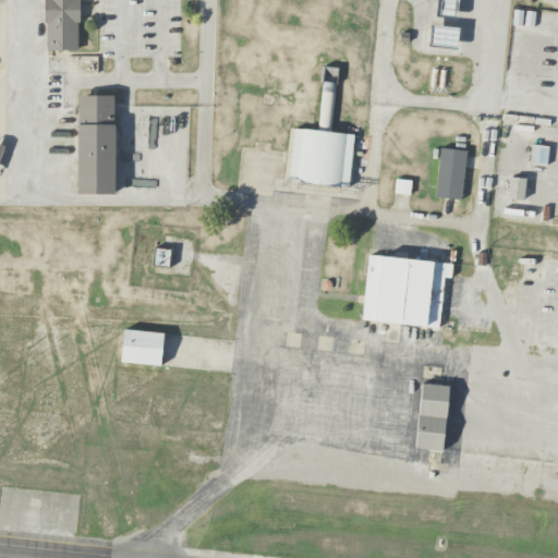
[(46,50),(46,0),(77,0),(77,50),(46,50)]
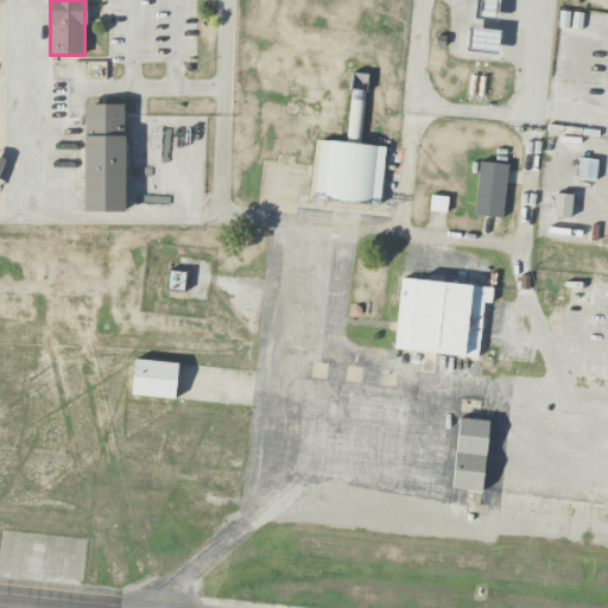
[(314,197),(321,139),(347,141),(352,89),(350,89),(352,71),(369,74),(367,92),(366,92),(360,143),(386,146),(380,204),(314,197)]
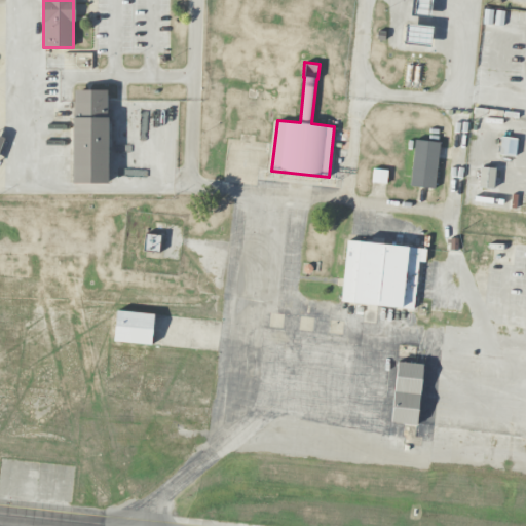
[(74,88),(107,88),(108,182),(72,182),(74,88)]
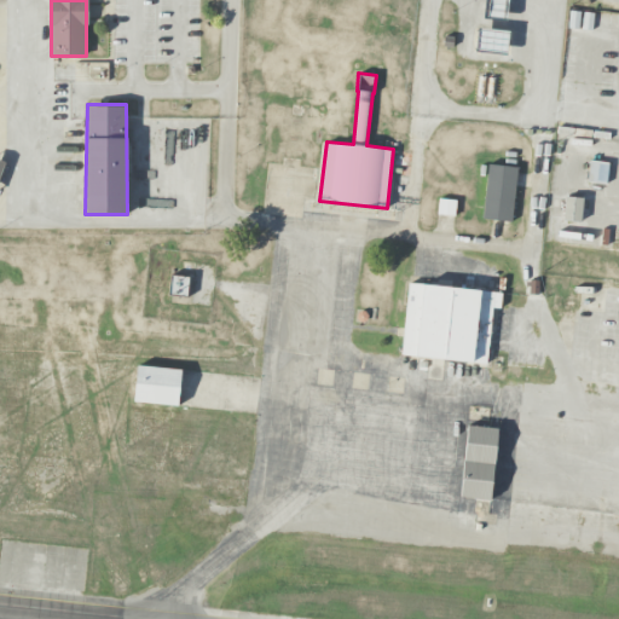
[(589,161),(607,163),(605,184),(586,181),(589,161)]
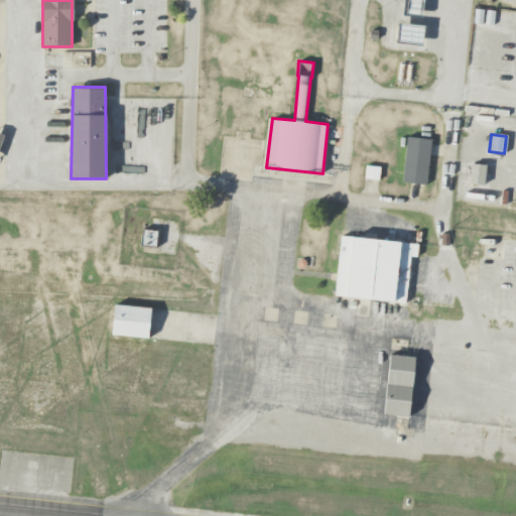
[(407,136),(431,138),(426,184),(402,181),(407,136)]
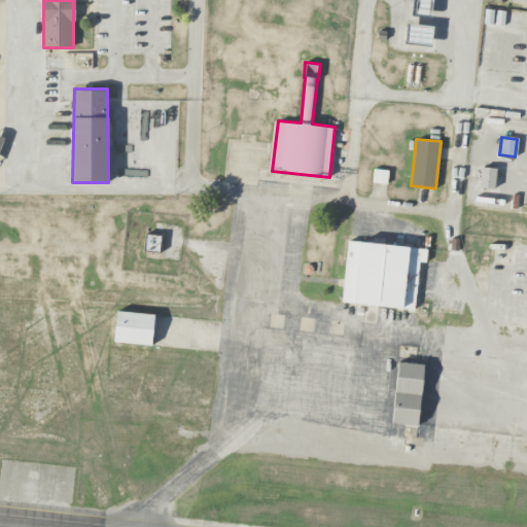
[(479,187),(481,168),(496,169),(494,189),(479,187)]
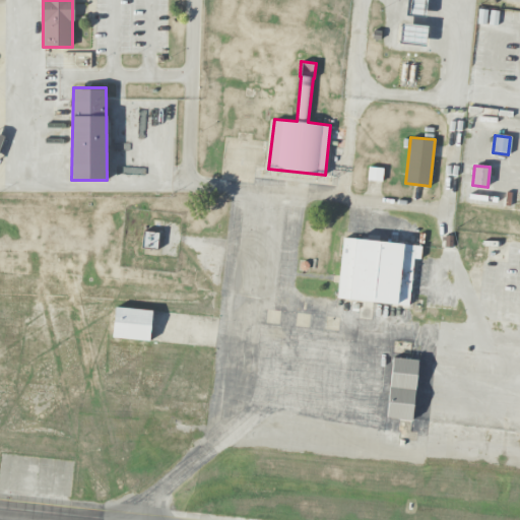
[(382,182),(383,169),(368,168),(367,180),(382,182)]
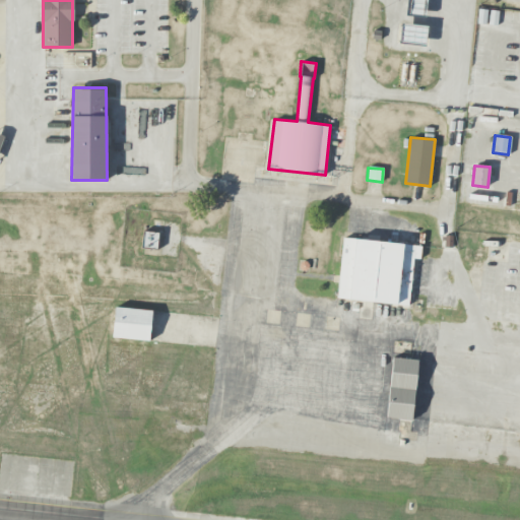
[(142,249),(156,250),(158,233),(143,232),(142,249)]
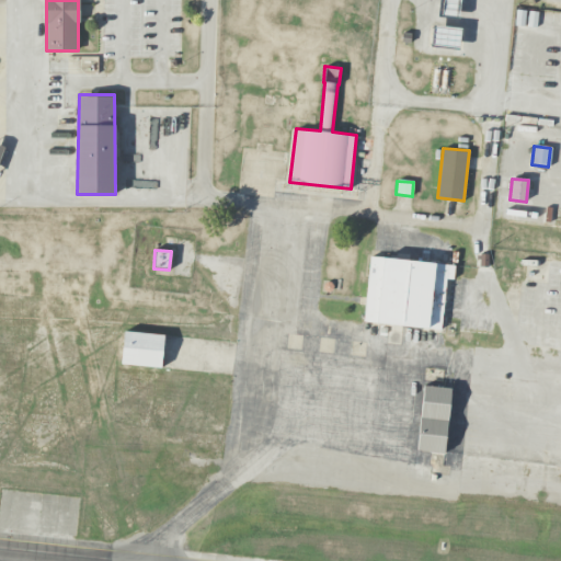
[(370,255),(455,265),(454,278),(446,278),(442,329),(439,329),(364,321),(370,255)]
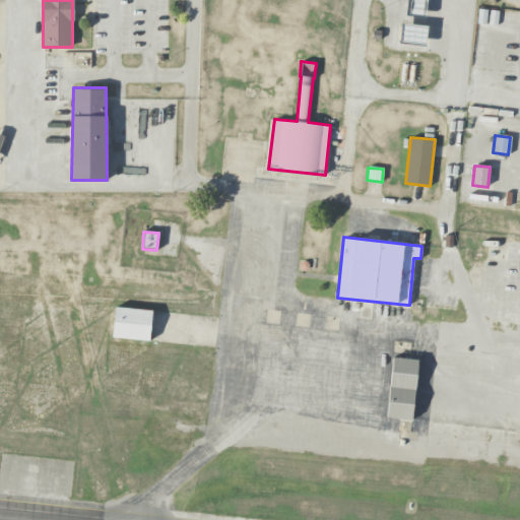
[(112,337),(148,342),(152,312),(115,307),(112,337)]
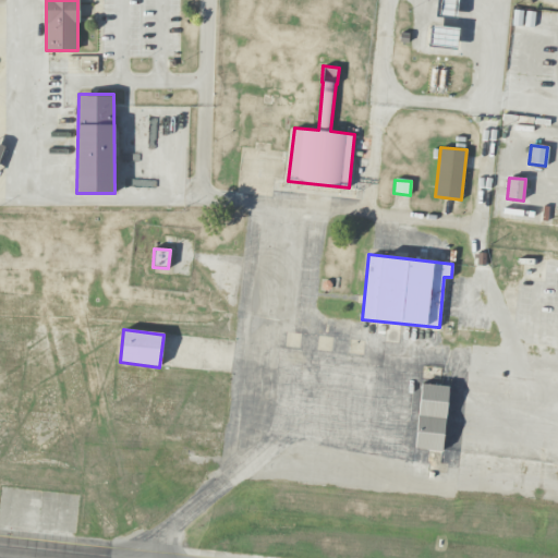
[(422,384),(449,386),(443,450),(443,451),(415,447),(422,384)]
